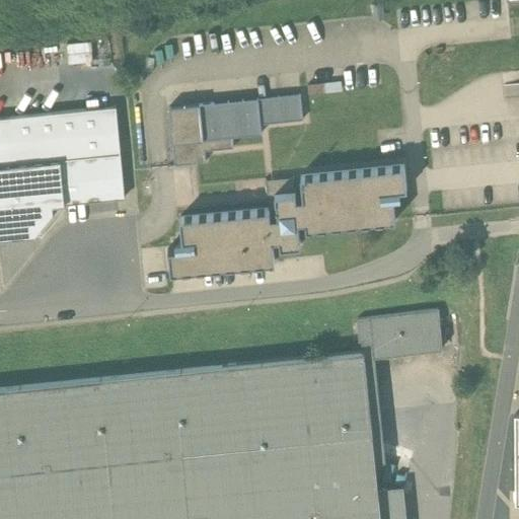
[(65,44),(65,62),(75,62),(74,44),(65,44)]
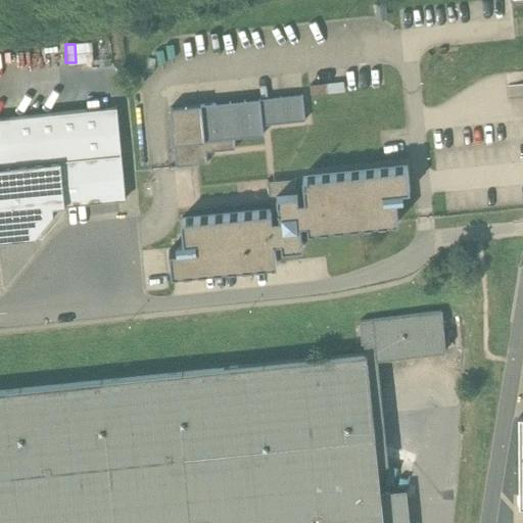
[(302,95),(170,107),(176,164),(207,161),(206,150),(235,148),(234,137),(264,134),(263,124),(305,120),(302,95)]
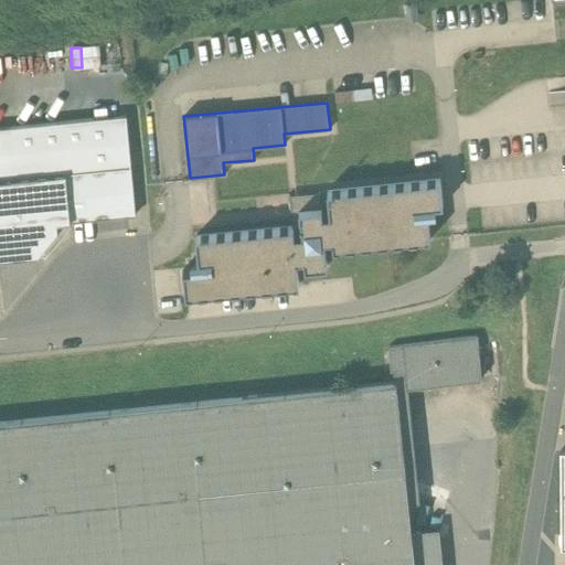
[(0,259),(36,256),(57,231),(56,223),(135,215),(126,117),(0,129),(0,259)]
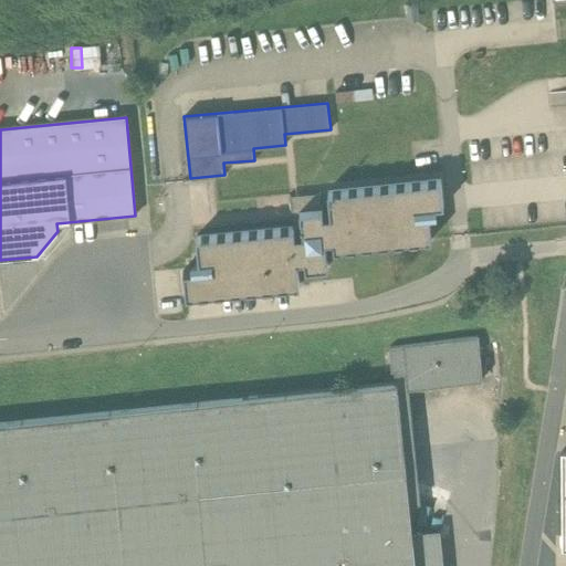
[(293,227),(196,236),(198,261),(194,261),(195,269),(182,270),(186,295),(299,285),(296,261),(304,260),(304,268),(327,265),(326,258),(335,258),(334,250),(430,240),(428,216),(432,215),(431,207),(443,206),(441,180),(327,191),(329,216),(323,216),(322,208),(299,210),(300,218),(292,219),(293,227)]
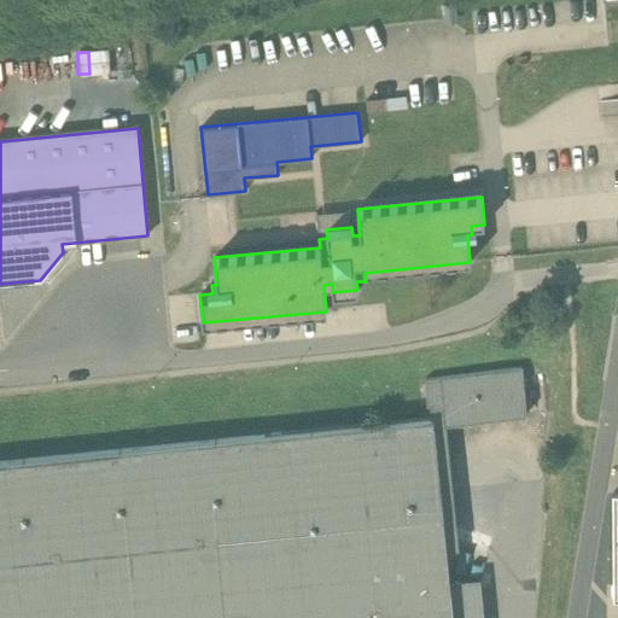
[(520,372),(424,383),(426,408),(429,408),(430,420),(433,420),(435,429),(525,420),(520,372)]
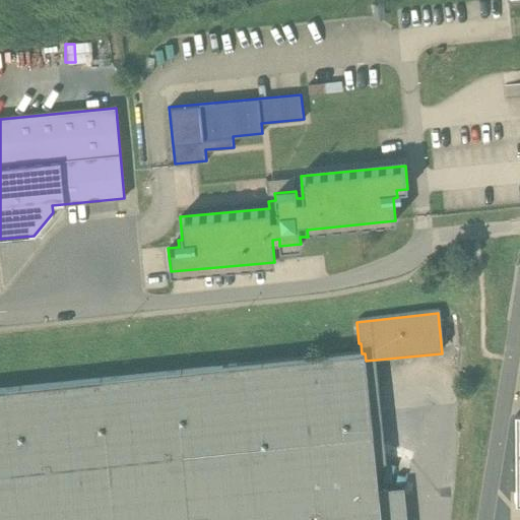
[(362,353),(0,390),(0,519),(404,519),(402,489),(378,492),(366,361),(365,353),(362,353)]
